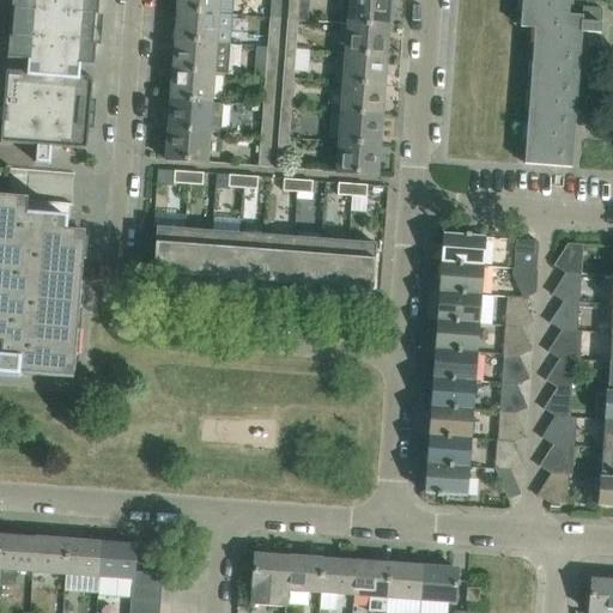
[(98,16),(99,0),(12,0),(12,8),(14,10),(13,37),(10,37),(8,59),(11,60),(10,72),(7,72),(5,93),(8,93),(6,122),(2,122),(1,143),(37,146),(35,163),(52,164),(53,147),(87,150),(90,128),(86,128),(89,101),(91,101),(93,78),(80,78),(82,65),(95,66),(96,44),(93,44),(96,16),(98,16)]
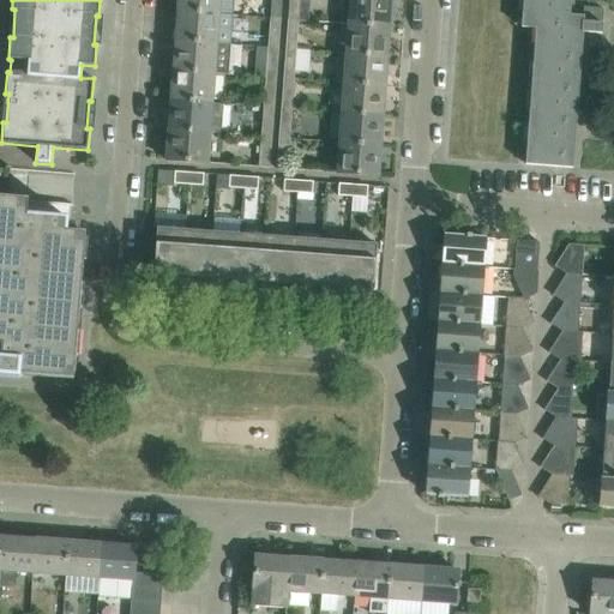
[(218,14),(218,0),(178,0),(178,12),(218,14)]
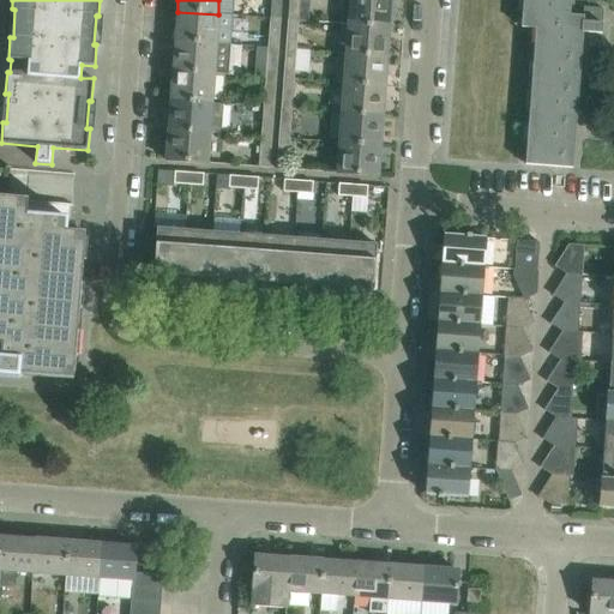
[(282,19),(282,0),(272,0),(271,19),(282,19)]
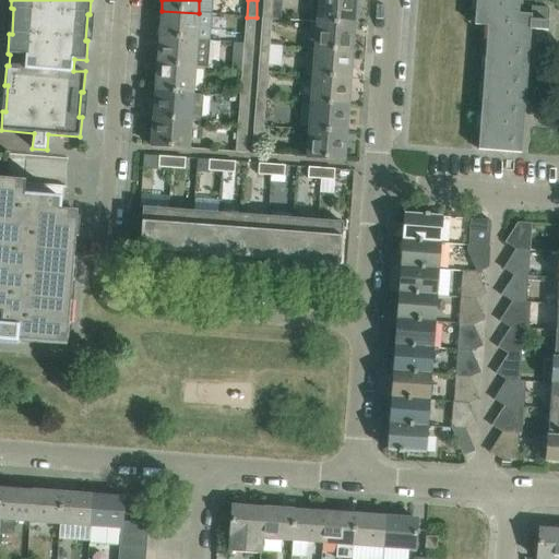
[(283,0),(263,0),(263,19),(272,20),(282,20),(283,0)]
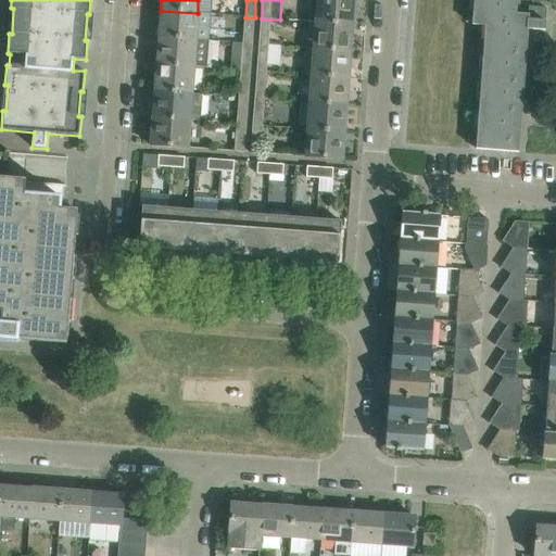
[(353,25),(354,0),(317,0),(316,22),(353,25)]
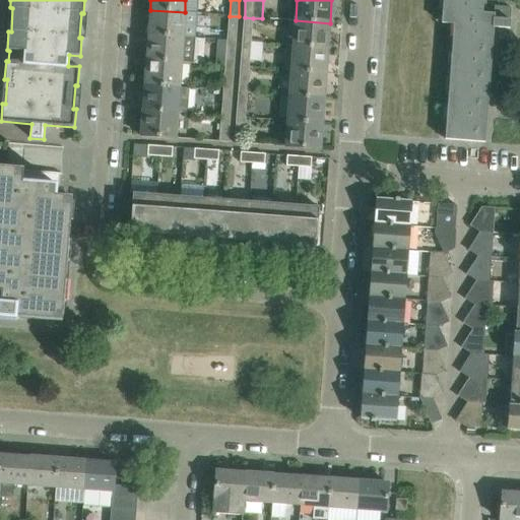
[(485,142),(494,27),(510,28),(511,8),(495,6),(495,14),(482,13),(483,0),(443,0),(442,23),(454,24),(445,139),(485,142)]
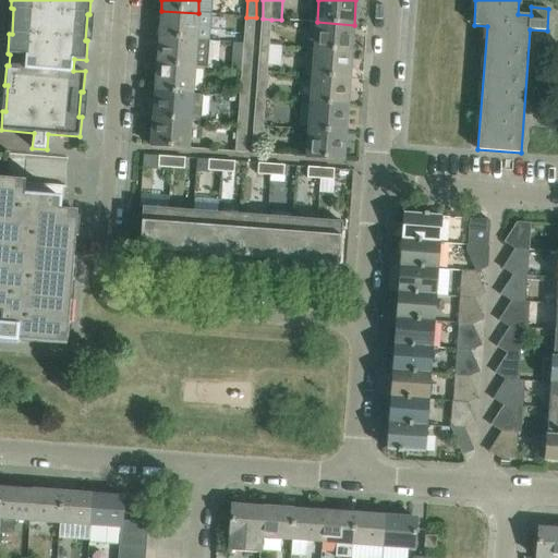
[(211,14),(198,13),(161,11),(159,37),(209,41),(211,14)]
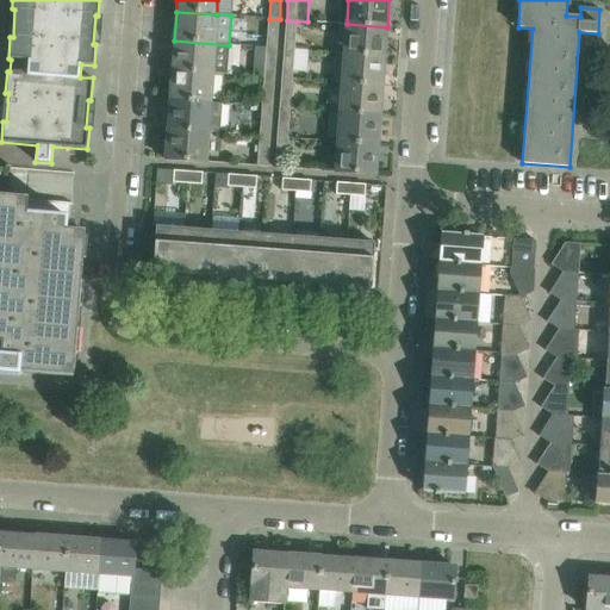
[(278,49),(280,19),(269,19),(267,49),(278,49)]
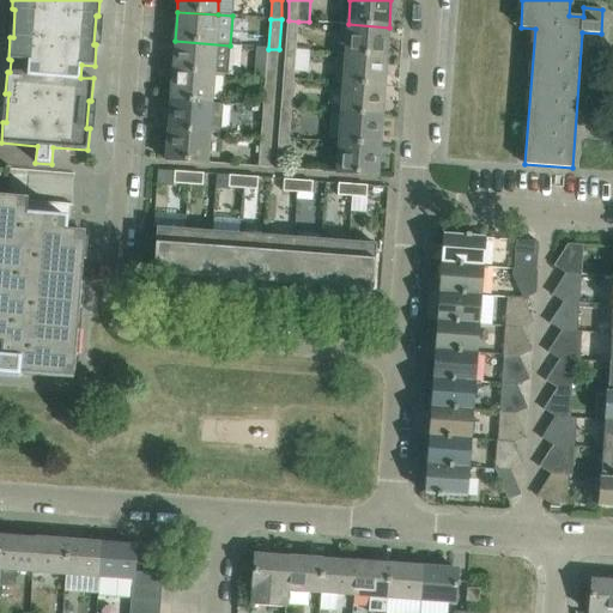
[(297,50),(298,22),(289,20),(286,49),(297,50)]
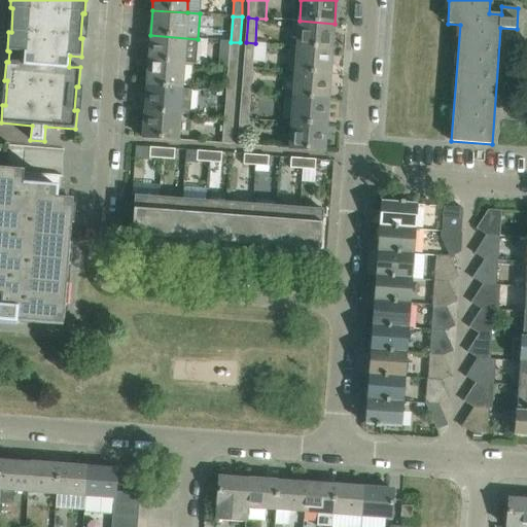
[(332,48),(335,24),(300,21),(297,46),(332,48)]
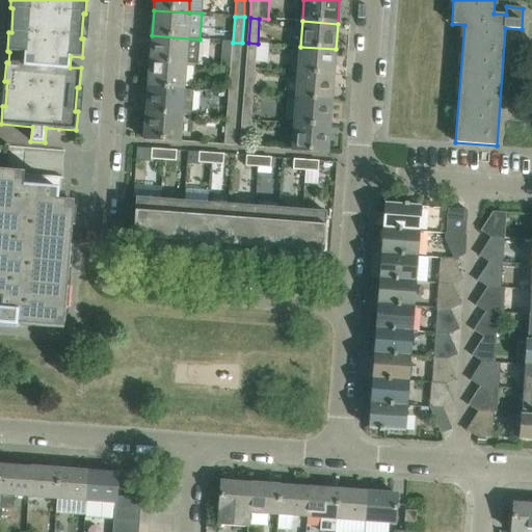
[(198,65),(200,40),(152,35),(150,61),(185,64),(198,65)]
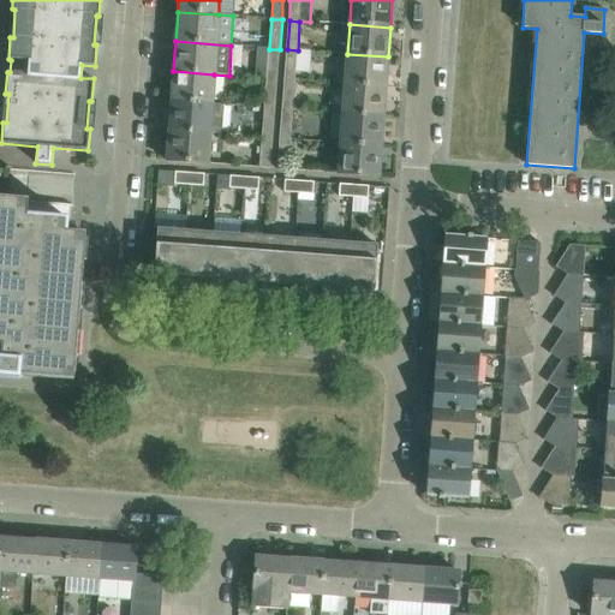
[(278,79),(280,49),(269,49),(267,78),(278,79)]
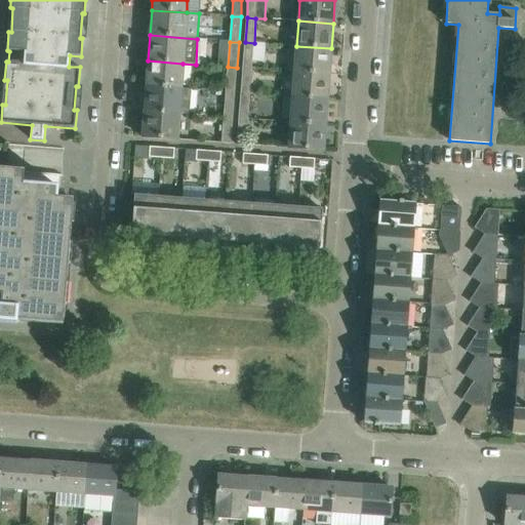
[(266,44),(254,43),(245,42),(243,68),(252,69),(252,62),(265,63),(266,44)]
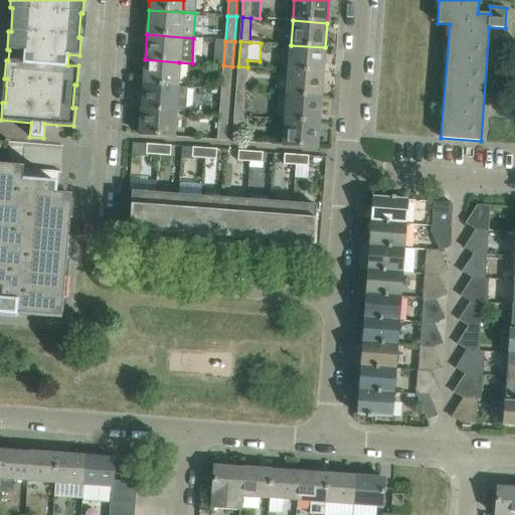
[(323,72),(325,47),(291,45),(289,69),(323,72)]
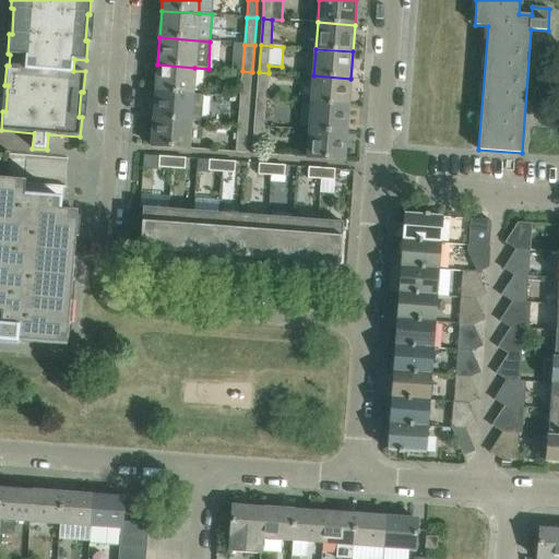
[(192,94),(194,68),(157,64),(156,92),(192,94)]
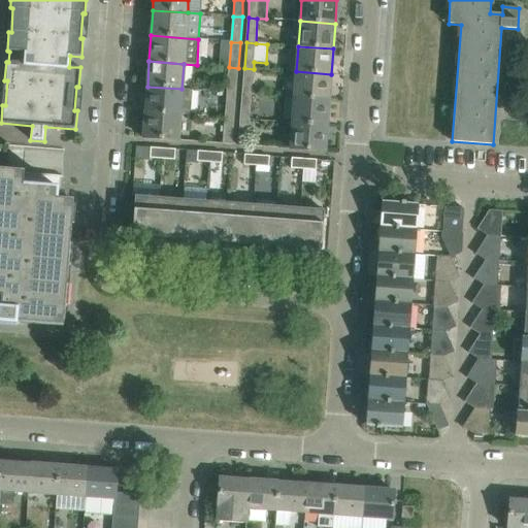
[(236,93),(238,68),(229,67),(227,93),(236,93)]
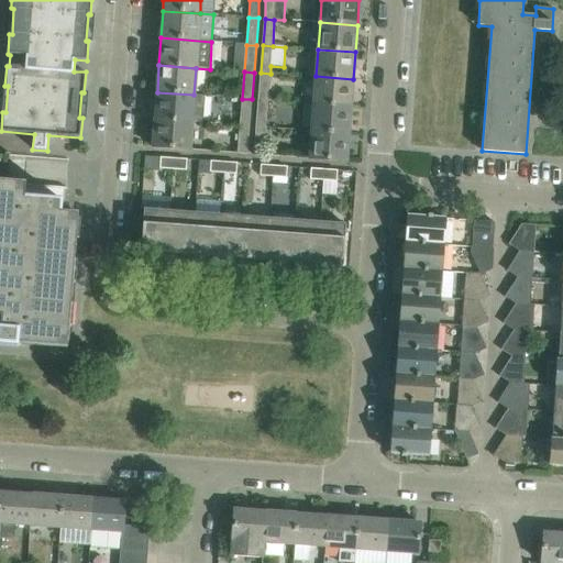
[(268,100),(271,74),(261,73),(258,100),(268,100)]
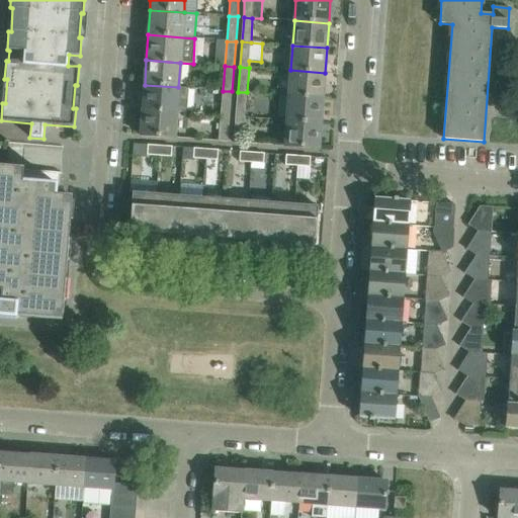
[(324,98),(325,73),(290,70),(289,96),(324,98)]
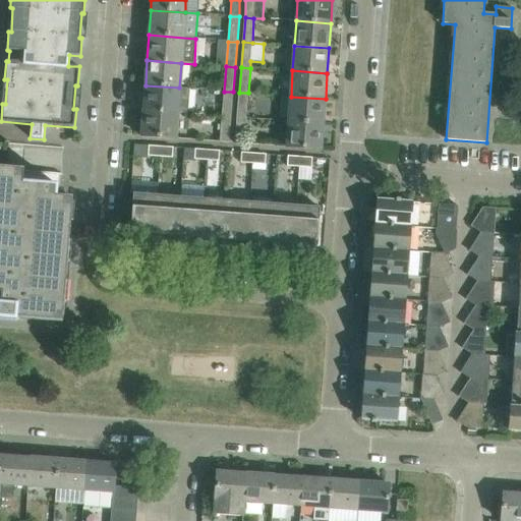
[(190,89),(179,88),(146,85),(143,111),(178,113),(188,114),(190,89)]
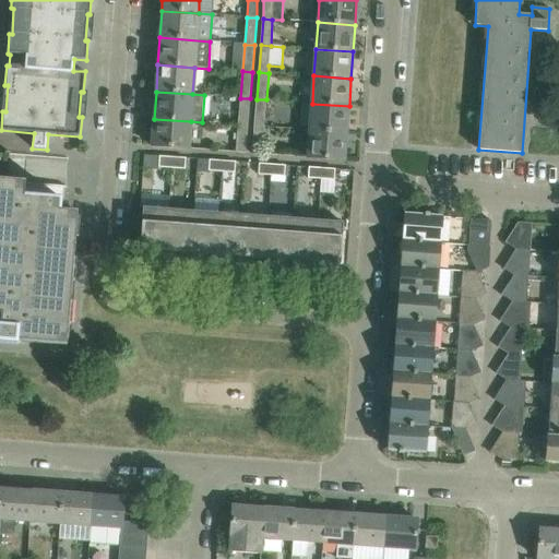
[(248,126),(250,98),(240,98),(238,125),(248,126)]
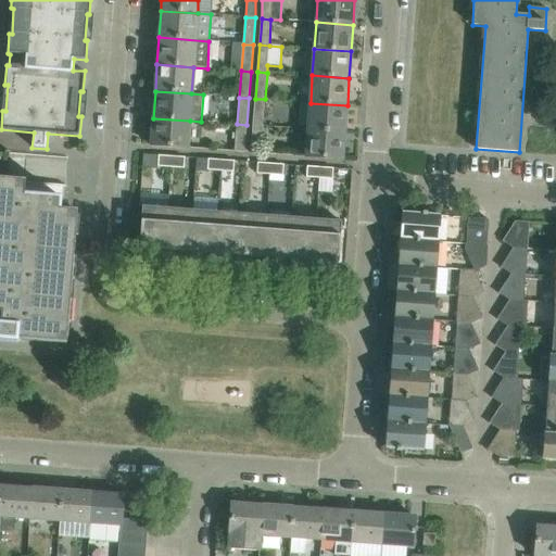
[(263,126),(265,99),(255,99),(253,125),(263,126)]
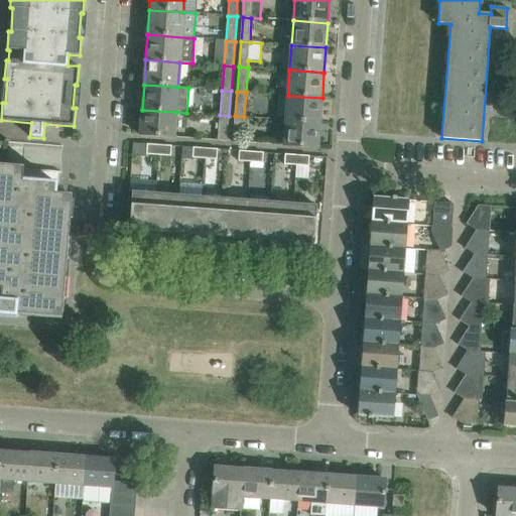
[(320,123),(323,98),(288,96),(286,120),(320,123)]
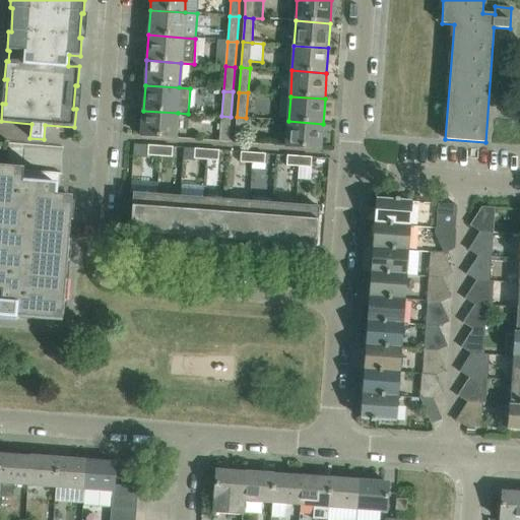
[(176,138),(177,118),(178,113),(143,111),(141,136),(176,138)]
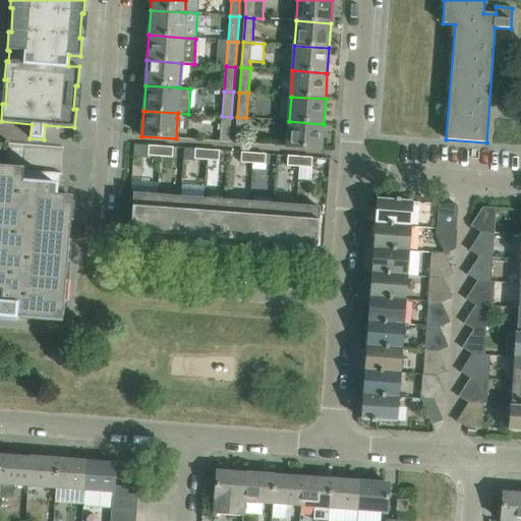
[(229,142),(231,117),(222,116),(220,142),(229,142)]
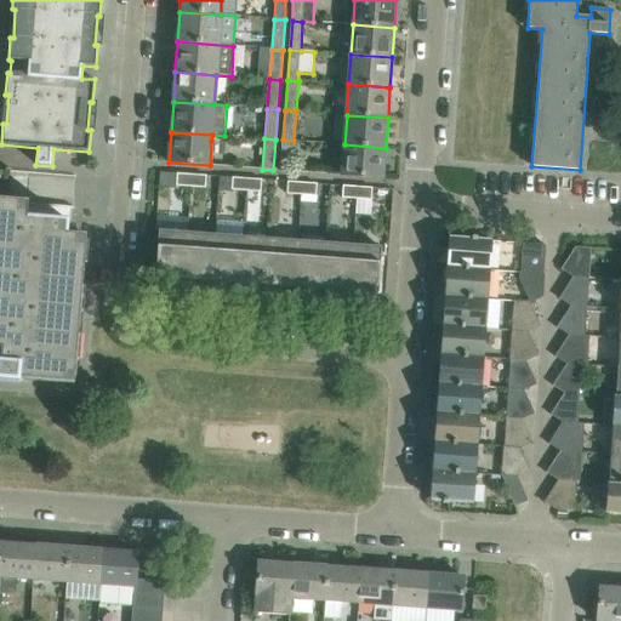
[(291,171),(294,141),(283,140),(280,171),(291,171)]
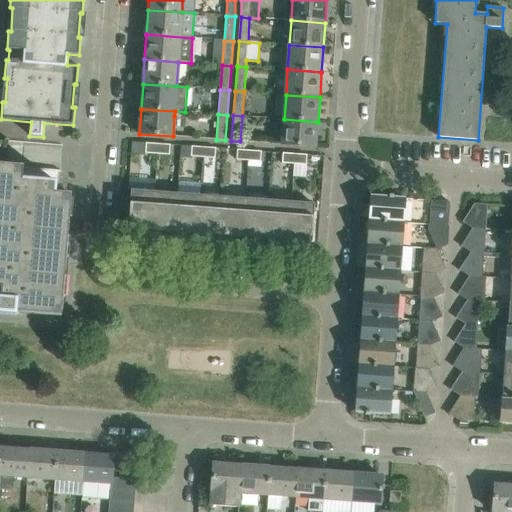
[(316,147),(318,122),(284,119),(282,145),(316,147)]
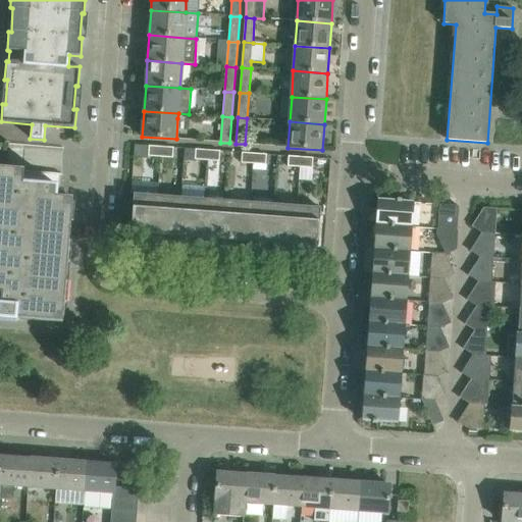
[(62,323),(72,199),(57,198),(58,185),(22,181),(23,170),(7,169),(9,142),(0,141),(0,320),(16,322),(17,319),(62,323)]
